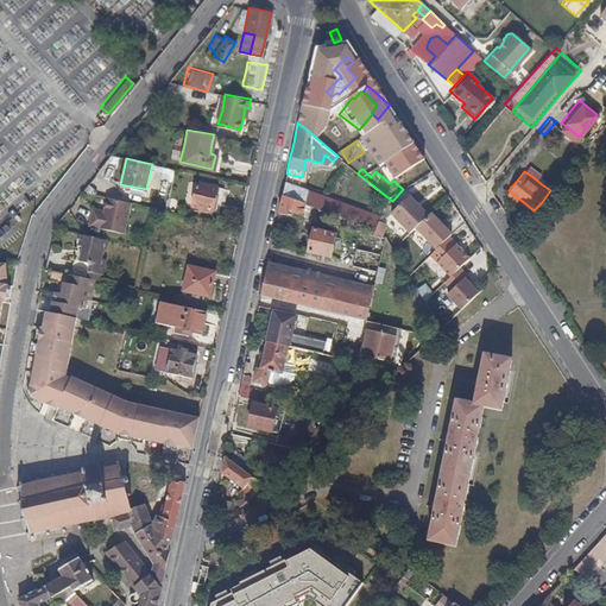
[(300,187),(302,177),(286,174),(284,182),(300,187)]
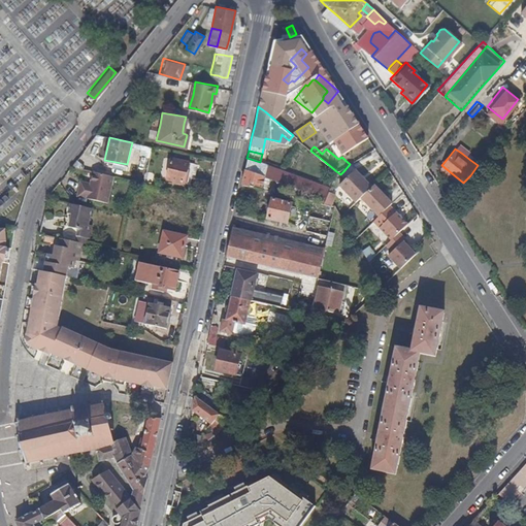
[(186,172),(188,161),(171,158),(170,159),(169,163),(168,171),(166,177),(168,178),(171,178),(183,182),(186,172)]
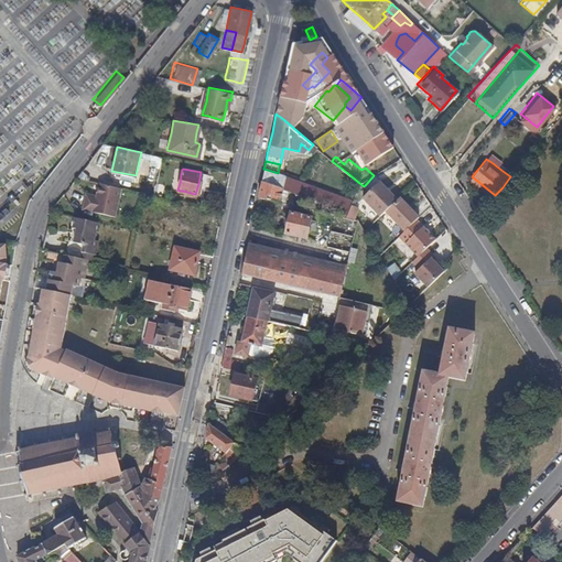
[(309,185),(288,177),(281,175),(278,173),(263,169),(261,180),(282,187),(289,190),(303,194),(314,198),(317,188),(317,187),(309,185)]
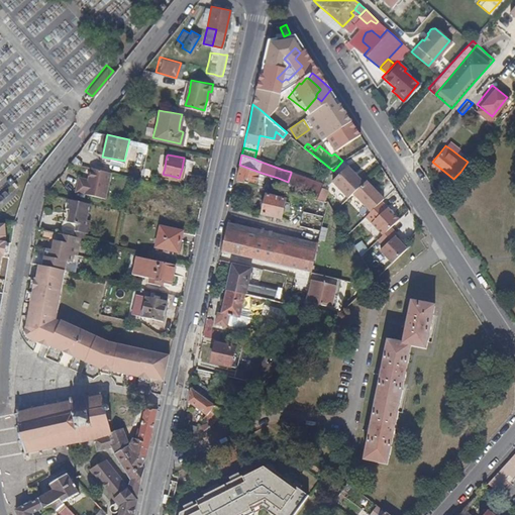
[(352,190),(362,178),(344,162),(339,169),(330,179),(347,195),(352,190)]
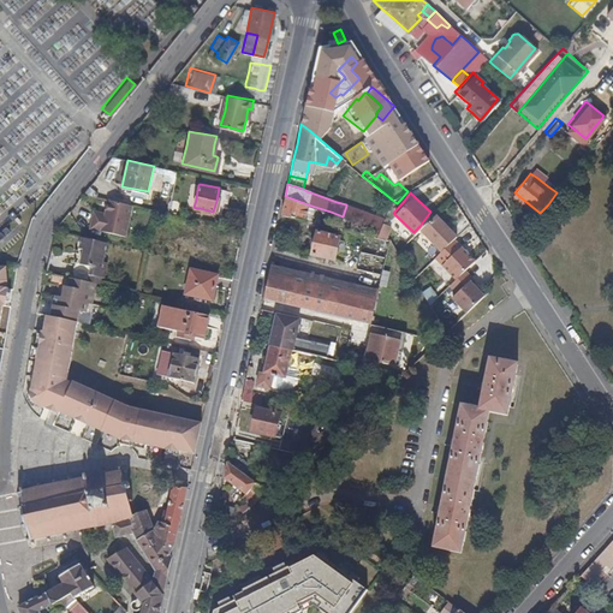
[(304,219),(308,204),(285,196),(281,213),(289,215),(304,219)]
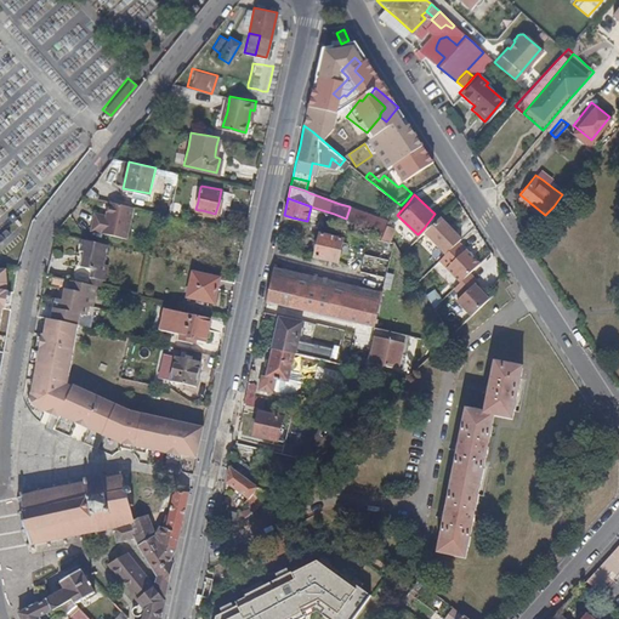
[(126,237),(130,221),(134,205),(117,202),(109,199),(106,214),(104,222),(94,219),(91,228),(102,231),(126,237)]
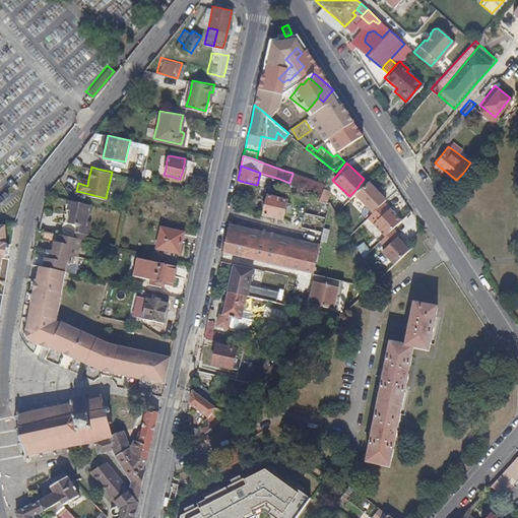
[(326,176),(327,173),(324,171),(321,170),(320,170),(318,176),(320,177),(324,179),(326,176)]
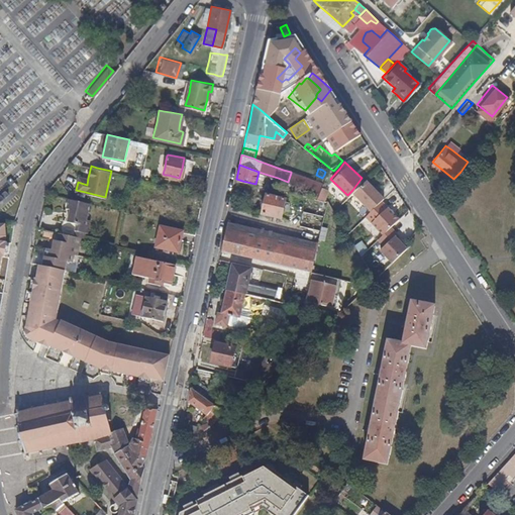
[(263,185),(265,174),(259,172),(255,184),(263,185)]
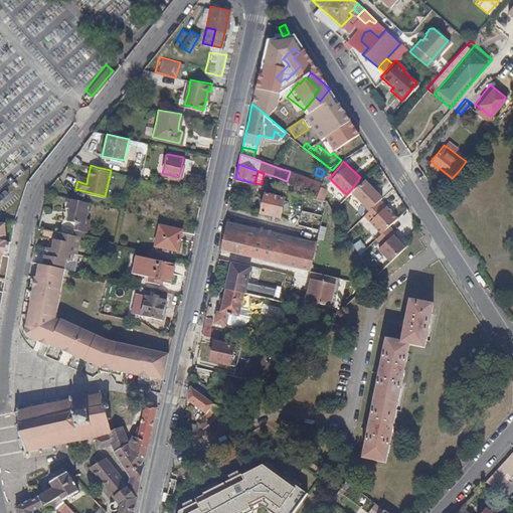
[(87,184),(88,177),(78,175),(77,181),(87,184)]
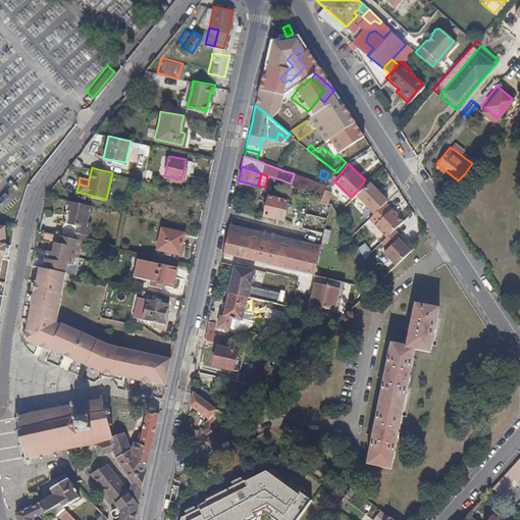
[(385,197),(375,186),(367,177),(365,179),(356,192),(363,199),(373,210),(385,197)]
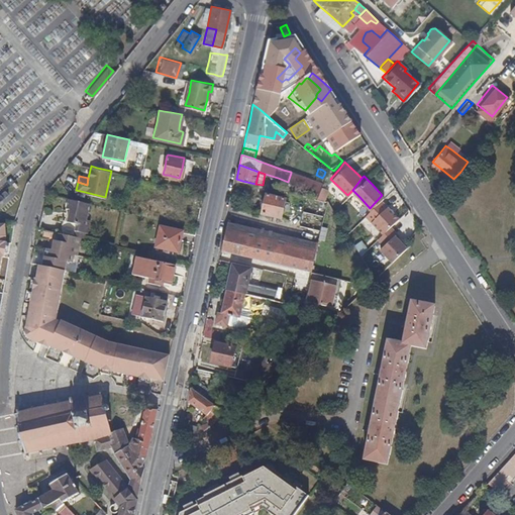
[(311,205),(313,196),(302,194),(290,191),(289,194),(288,199),(291,199),(293,200),(297,201),(298,202),(302,203),(311,205)]
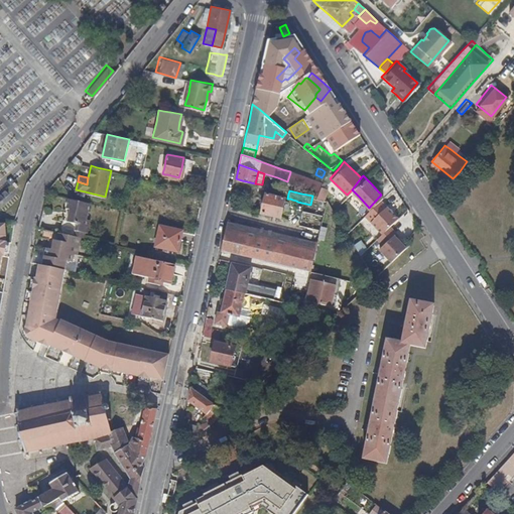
[(281,210),(283,200),(284,197),(276,196),(270,194),(265,193),(264,195),(263,201),(261,207),(261,211),(260,213),(265,214),(279,217),(281,210)]
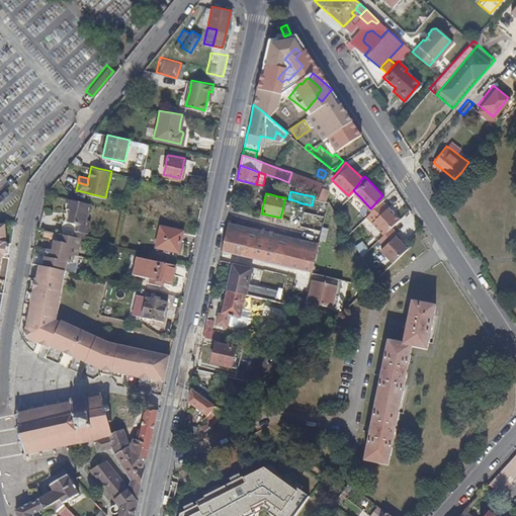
[(324,222),(327,207),(328,201),(329,200),(327,199),(324,199),(319,197),(315,197),(314,196),(312,205),(311,209),(311,220),(324,222)]
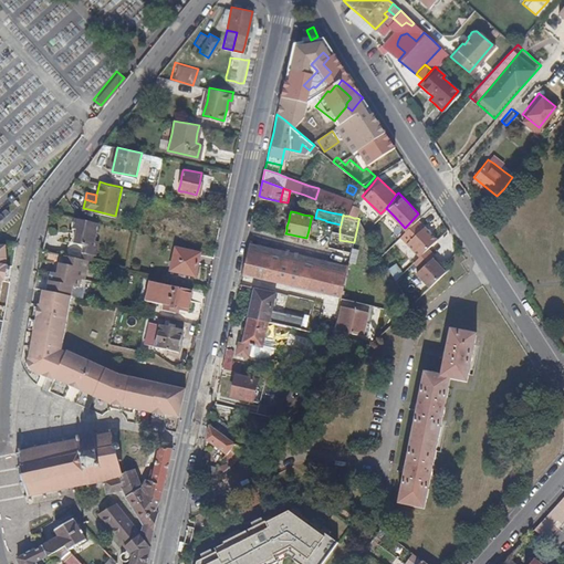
[(100,249),(103,237),(97,236),(101,222),(90,220),(75,217),(73,227),(77,229),(74,243),(65,241),(63,249),(62,253),(83,258),(85,252),(96,254),(98,256),(100,249)]
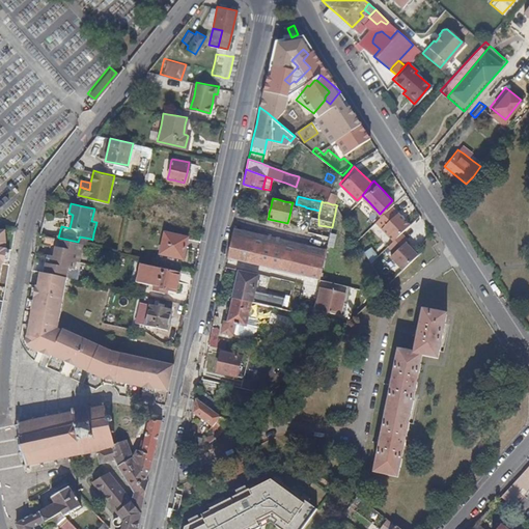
[(400,231),(409,222),(397,210),(391,217),(382,226),(393,239),(400,231)]
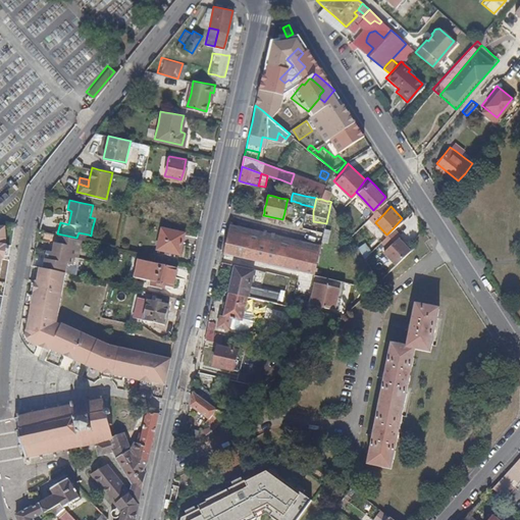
[(0,293),(3,294),(13,222),(0,223),(0,293)]
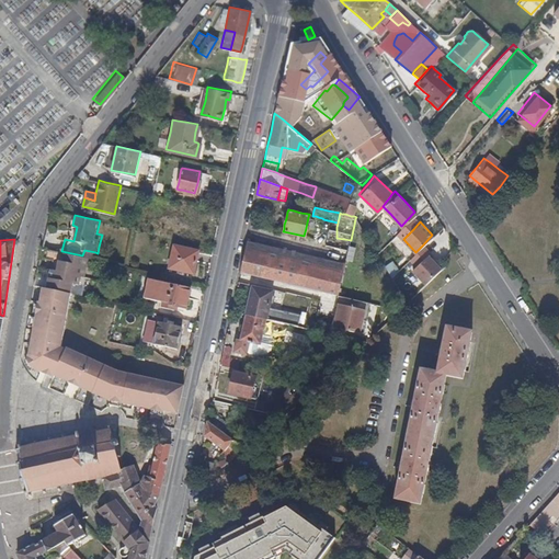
[(316,254),(281,247),(247,239),(244,250),(267,254),(276,257),(300,262),(309,264),(343,273),(345,262),(335,260),(316,254)]
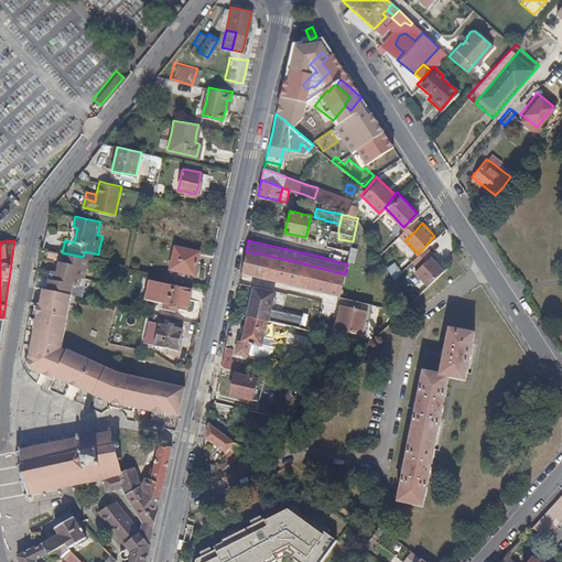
[(193,273),(197,251),(173,246),(169,268),(177,270),(188,272),(193,273)]
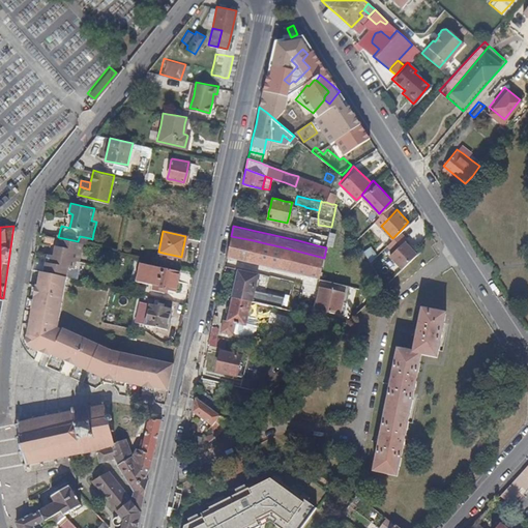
[(417,255),(405,240),(407,238),(400,231),(392,238),(387,243),(394,252),(390,256),(399,266),(403,269),(411,260),(417,255)]
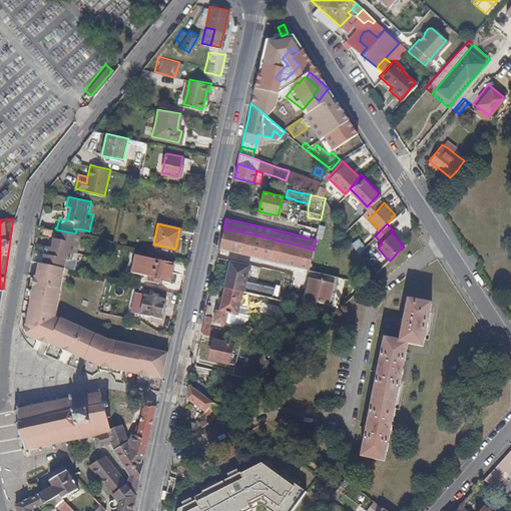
[(240,253),(244,232),(223,228),(218,248),(225,249),(240,253)]
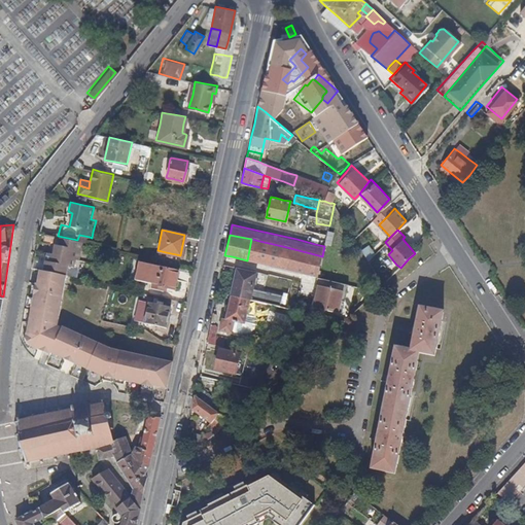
[(77,252),(80,241),(77,240),(58,236),(57,240),(56,244),(51,243),(47,242),(44,251),(60,255),(73,258),(76,258),(77,252)]
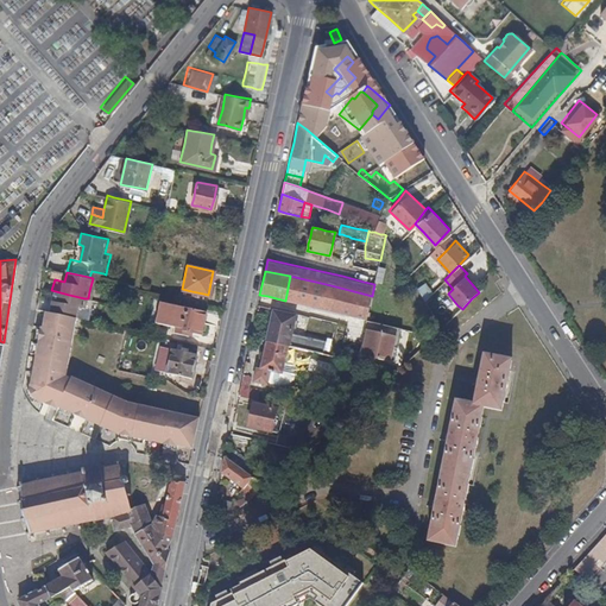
[(295,303),(300,278),(290,276),(285,301),(295,303)]
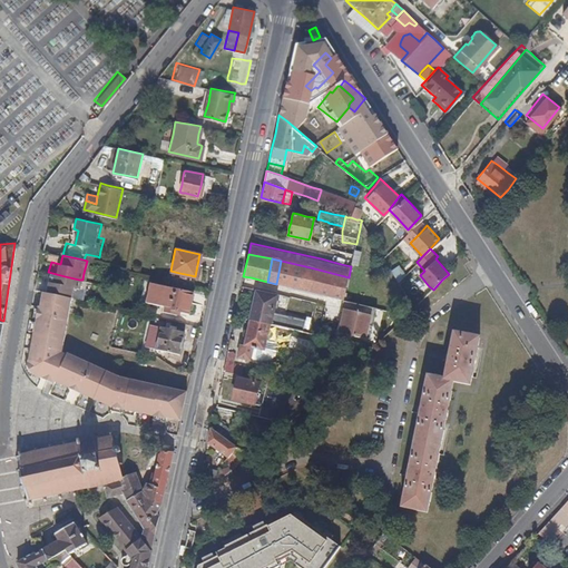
[(300,290),(305,266),(281,261),(276,284),(287,286),(300,290)]
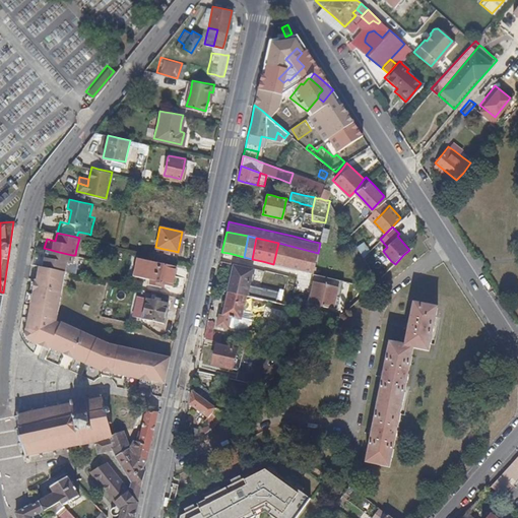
[(353,245),(361,255),(368,249),(361,240),(353,245)]
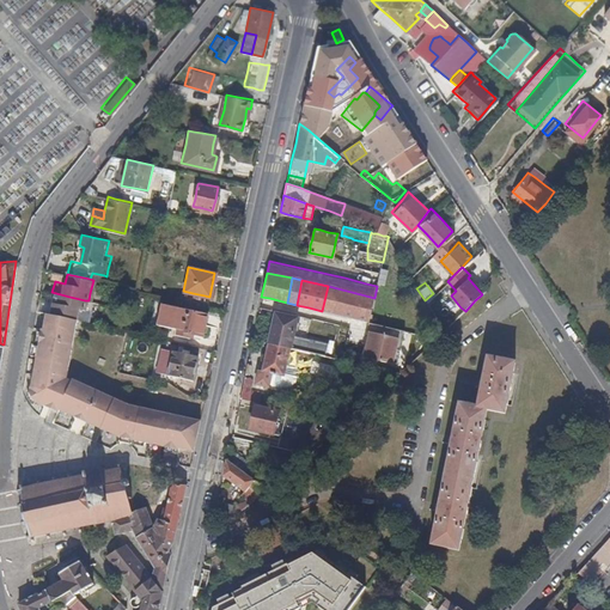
[(333,313),(337,288),(328,286),(322,311),(333,313)]
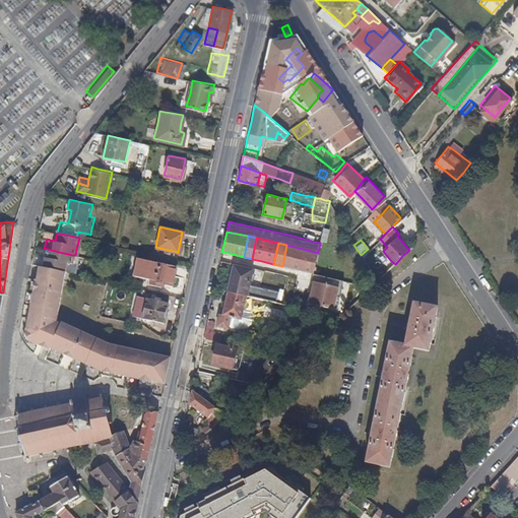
[(313,273),(318,253),(286,245),(282,266),(293,268),(308,272),(313,273)]
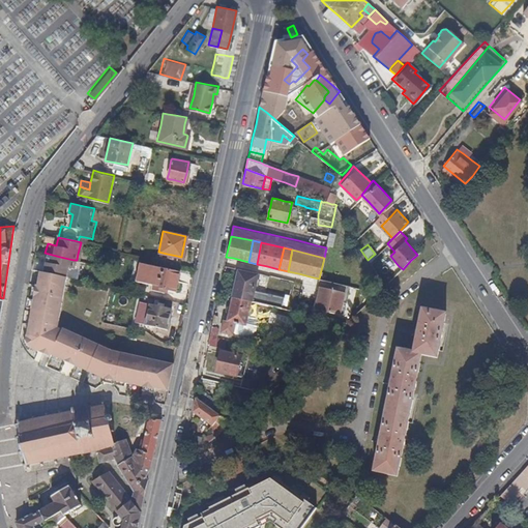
[(65,269),(66,266),(69,267),(72,267),(72,263),(74,261),(74,260),(60,257),(45,253),(44,260),(40,259),(39,269),(64,275),(65,269)]
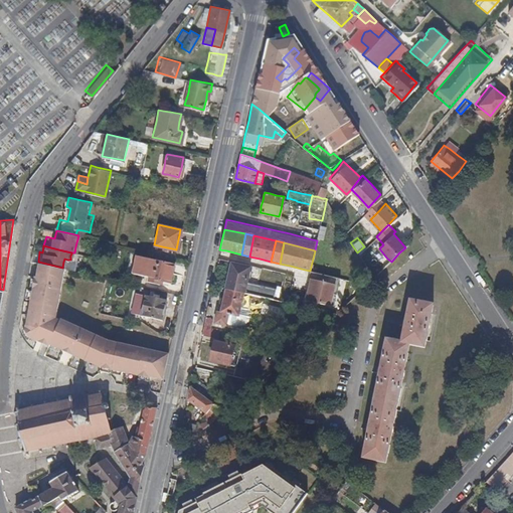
[(171,270),(172,266),(172,263),(169,262),(166,262),(163,261),(159,260),(155,260),(152,259),(149,258),(148,264),(147,271),(146,275),(148,276),(147,281),(151,282),(157,283),(159,279),(168,282),(170,274),(171,270)]
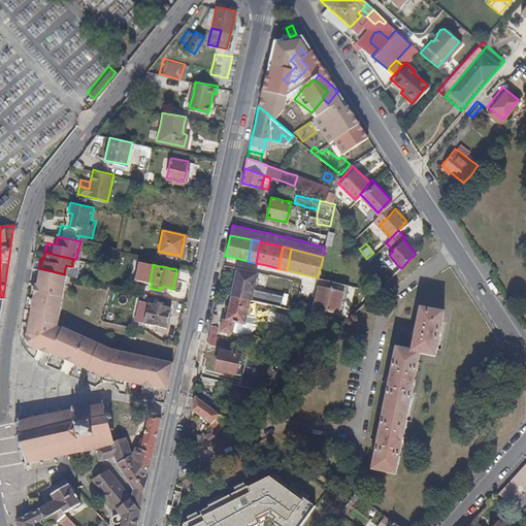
[(284,296),(252,289),(256,273),(255,272),(255,271),(250,269),(249,272),(242,270),(243,268),(237,267),(234,280),(231,296),(236,297),(250,300),(253,300),(256,301),(281,307),(284,296)]
